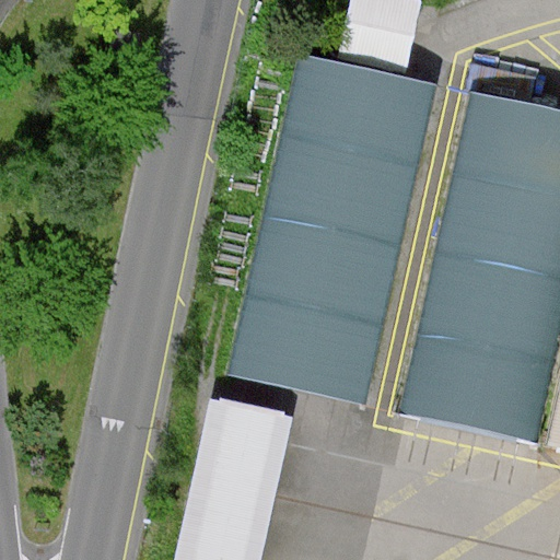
[(335,0),(324,41),(391,60),(407,0),(335,0)]
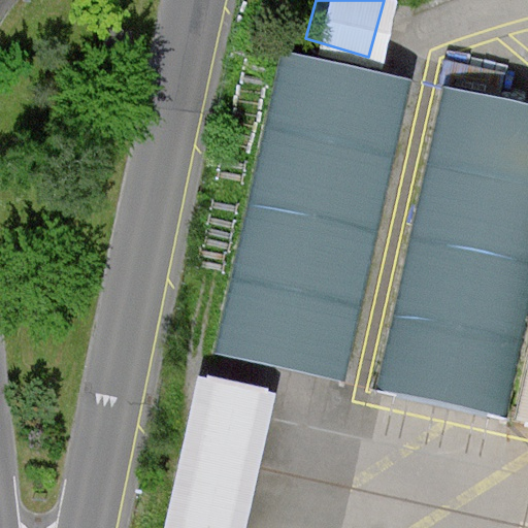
[(281,48),(210,351),(243,358),(285,367),(324,376),(347,382),(415,78),(281,48)]
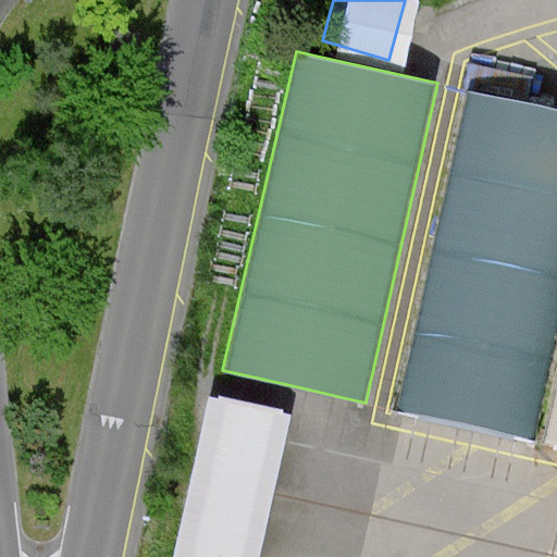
[(556,109),(468,91),(398,410),(425,416),(468,425),(511,435),(541,442),(556,366),(556,109)]
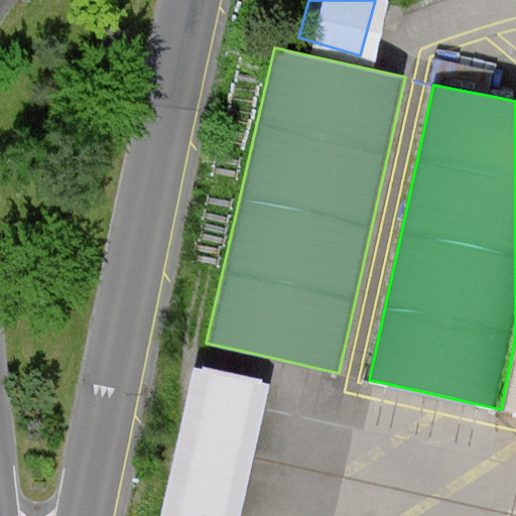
[(515,339),(501,409),(515,412),(515,339)]
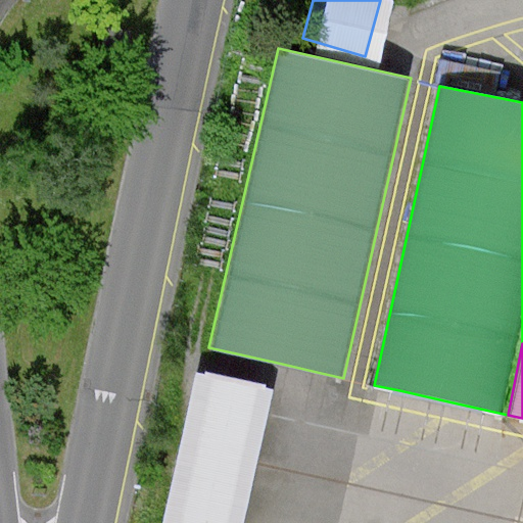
[(198,371),(164,522),(245,522),(276,388),(235,379),(198,371)]
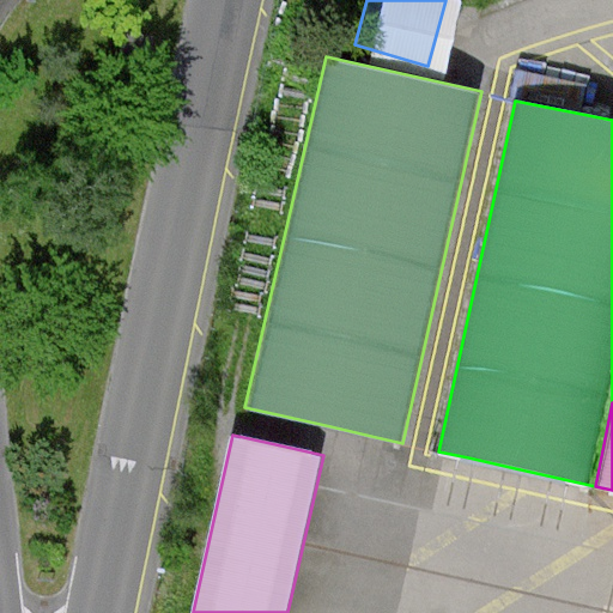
All buildings are outlined.
